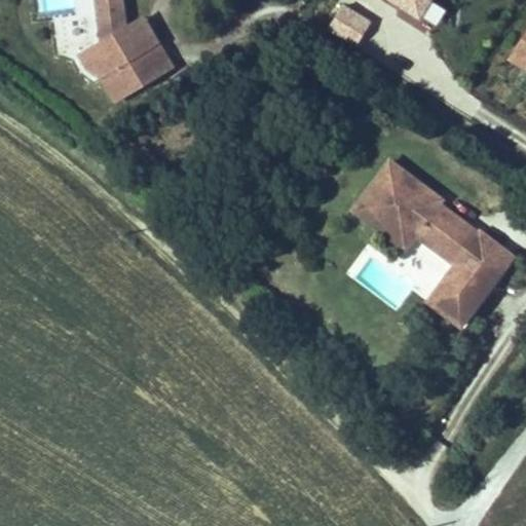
[(122,0),(95,0),(101,37),(125,22),(122,0)]
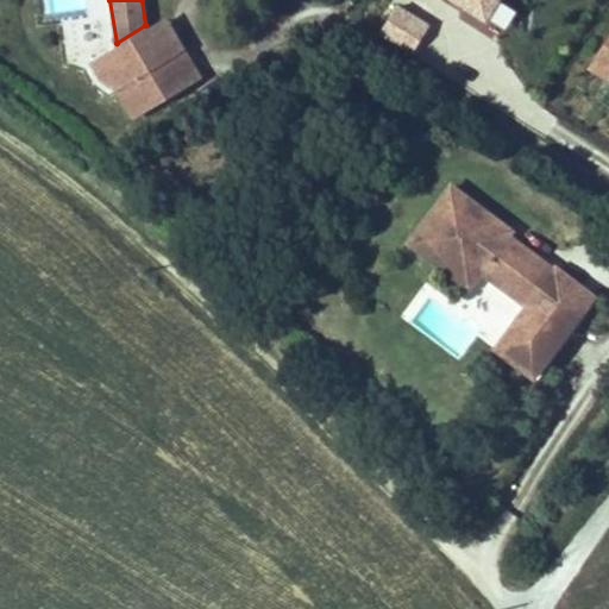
[(496,0),(453,0),(487,19),(496,0)]
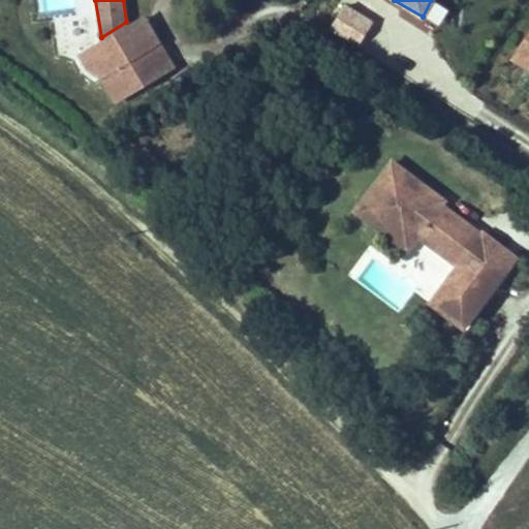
[(373,19),(344,3),(330,30),(359,45),(373,19)]
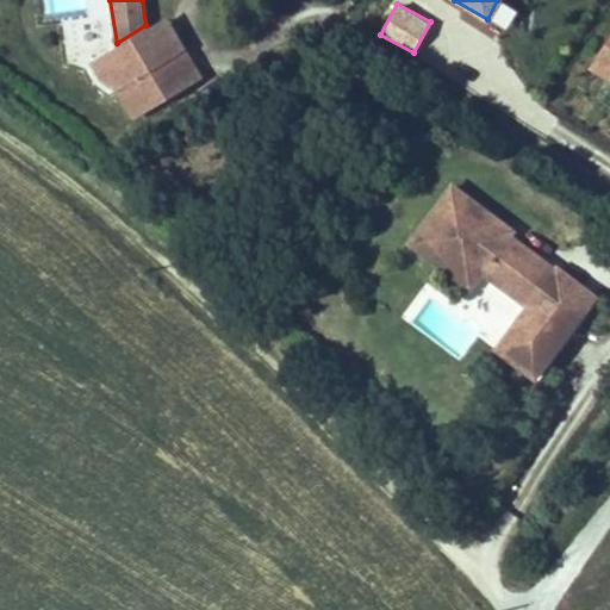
[(60,19),(68,60),(109,51),(101,11),(60,19)]
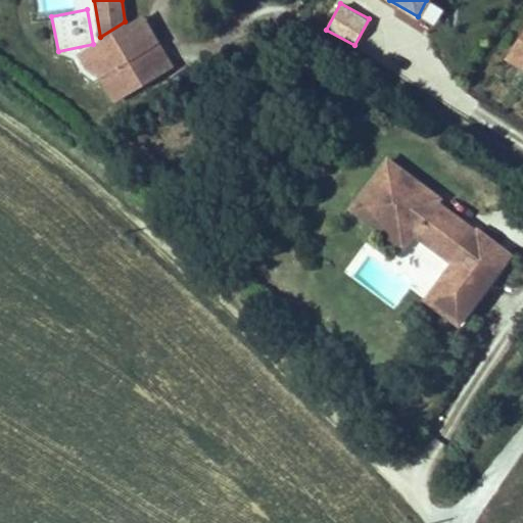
[(174,66),(142,15),(78,54),(113,108),(174,66)]
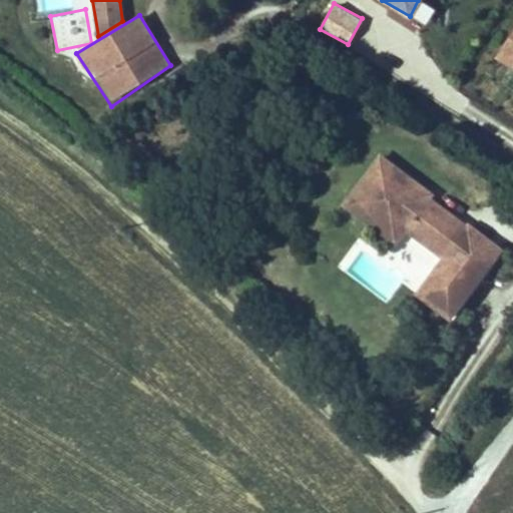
[(512,30),(496,59),(512,68),(512,30)]
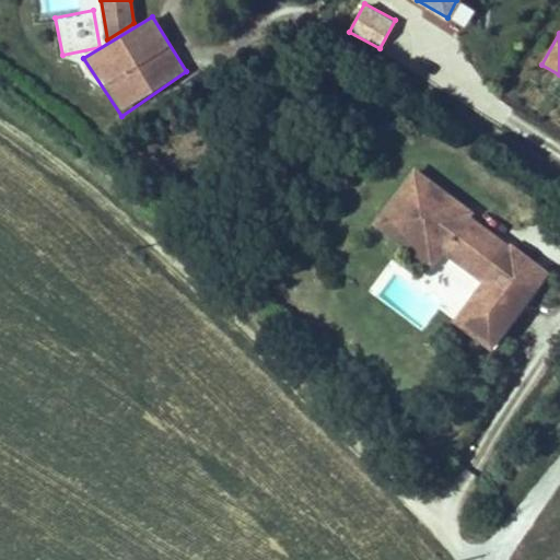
[(413,166),(377,220),(408,241),(421,222),(446,238),(443,243),(488,273),(476,291),(511,316),(550,277),(512,240),(467,209),(456,201),(459,197),(413,166)]
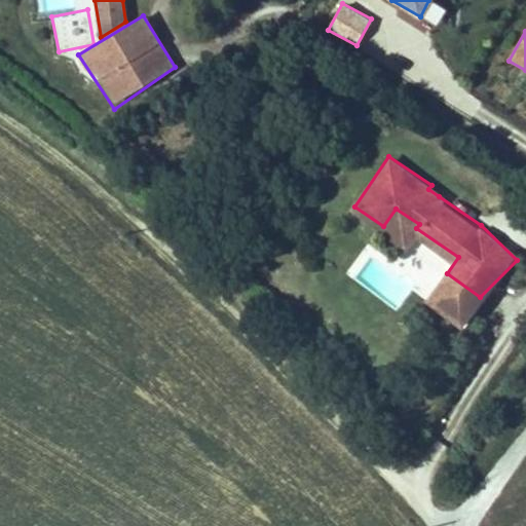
[(431,185),(428,189),(439,196),(431,185)]
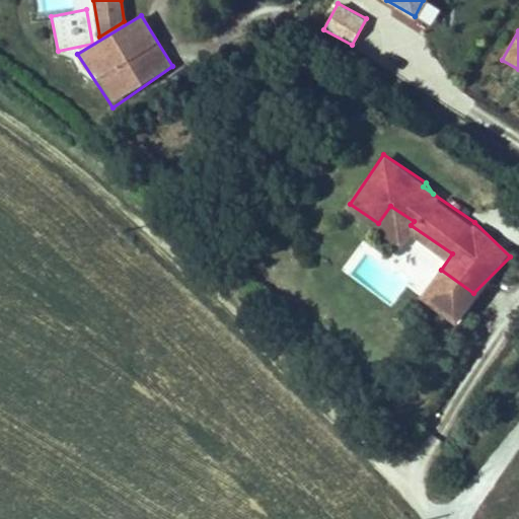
[(390,206),(378,223),(394,244),(411,225),(414,221),(390,206)]
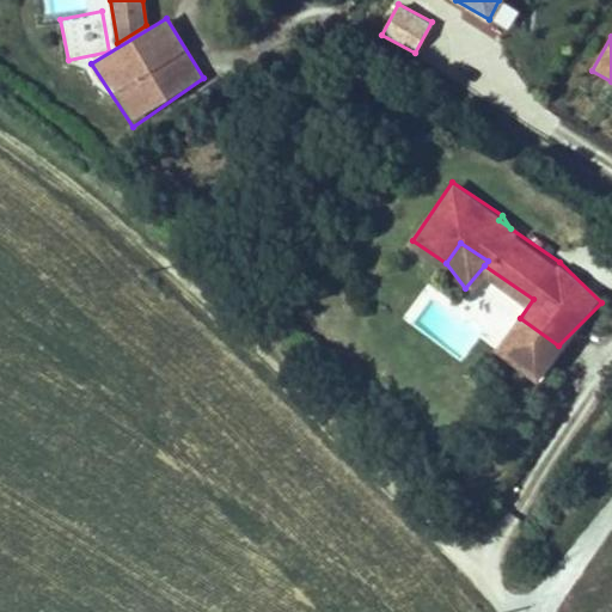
[(558,346),(520,318),(495,350),(540,378),(558,346)]
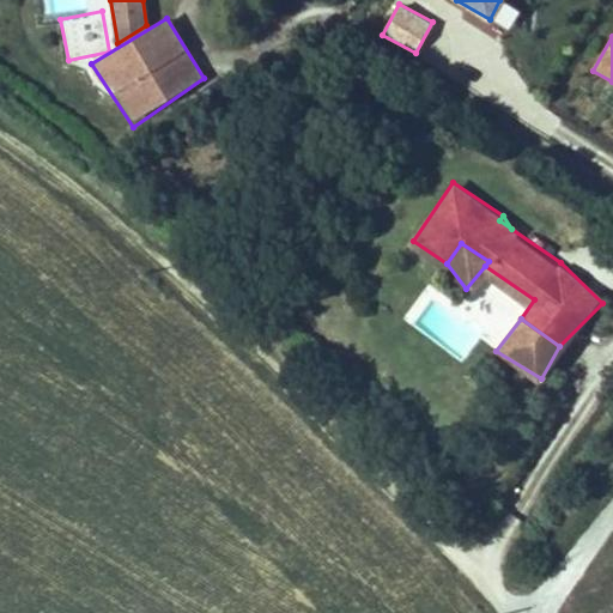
All buildings are outlined.
